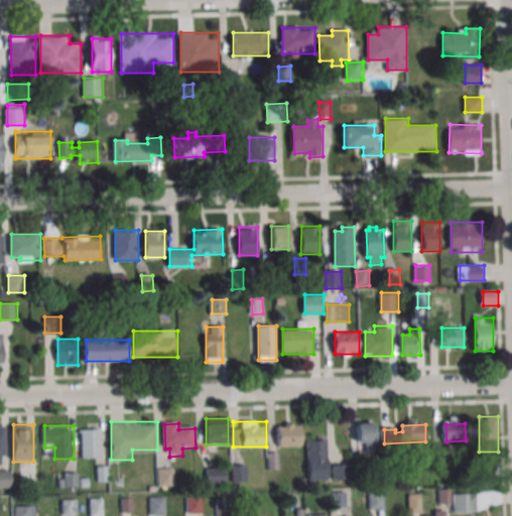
[(360,426),(360,445),(367,445),(368,454),(377,454),(376,426),(360,426)]
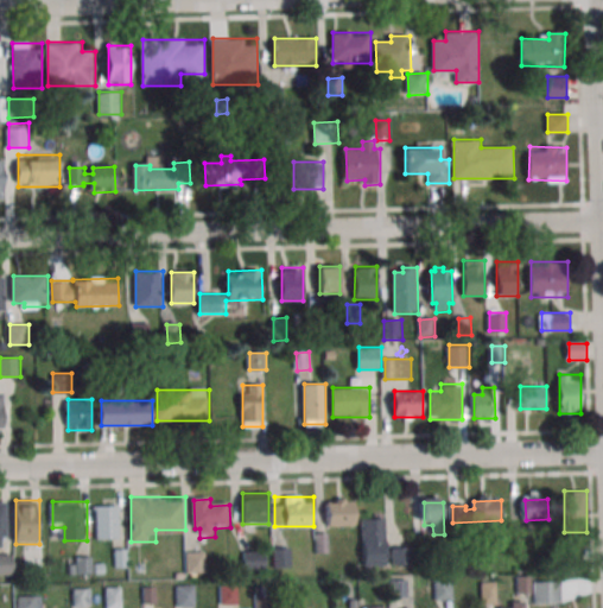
[(8,504),(0,504),(0,550),(5,550),(5,538),(10,538),(8,504)]
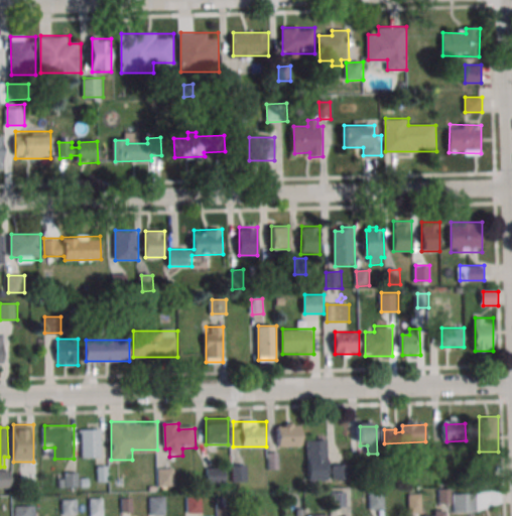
[(103,458),(103,427),(83,427),(83,458),(103,458)]
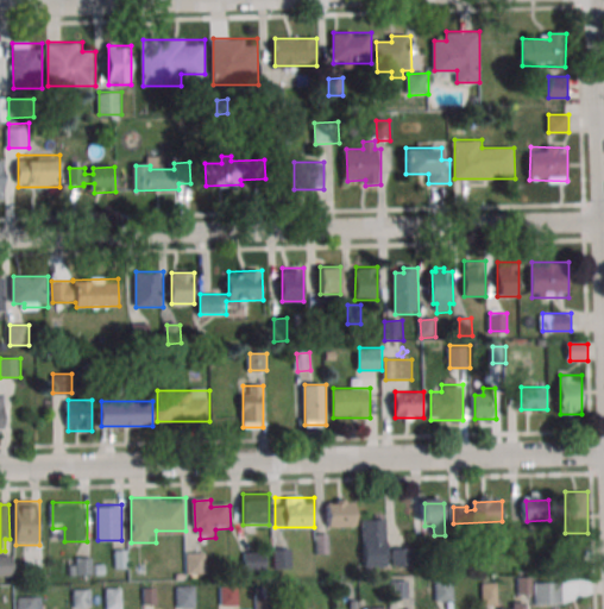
[(329,506),(331,529),(358,528),(357,504),(329,506)]
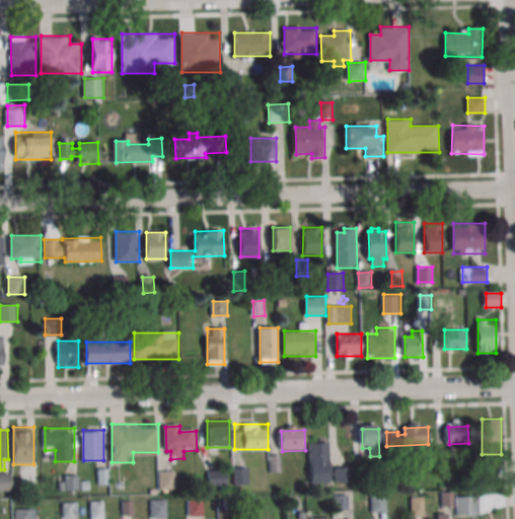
[(311,442),(311,482),(330,482),(330,442),(311,442)]
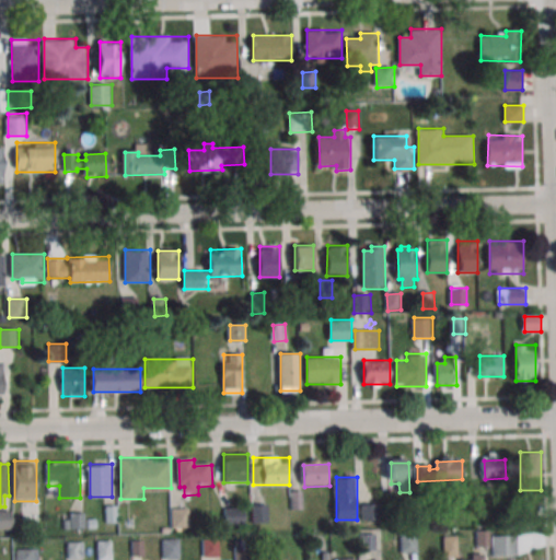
[(305,492),(305,511),(294,511),(293,493),(305,492)]
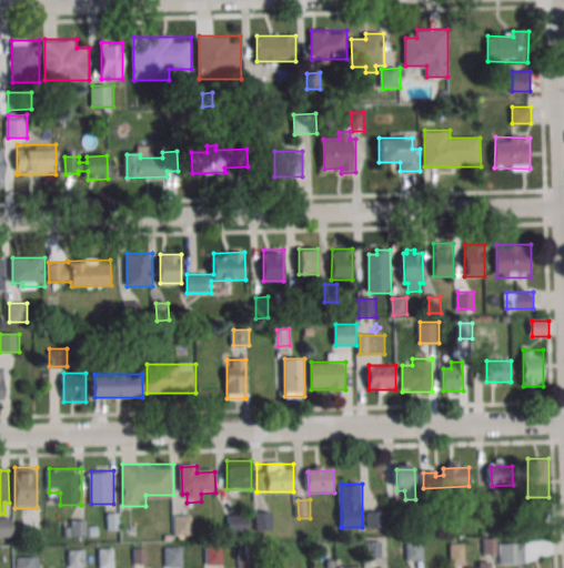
[(546,523),(546,511),(526,511),(527,524),(546,523)]
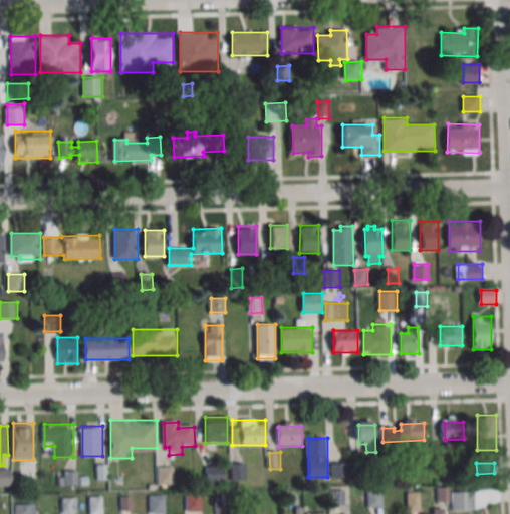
[(248,464),(248,481),(234,481),(234,464),(248,464)]
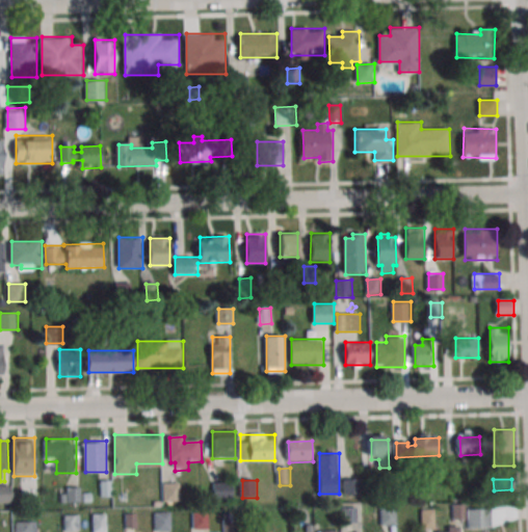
[(362,480),(362,495),(345,496),(345,481),(362,480)]
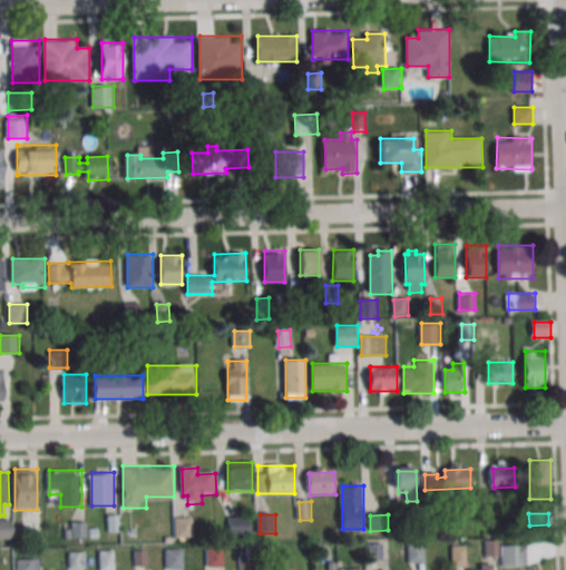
[(195,537),(195,516),(175,516),(175,537),(195,537)]
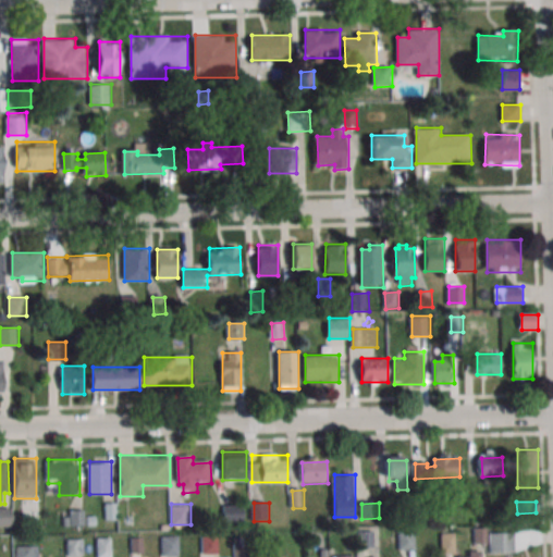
[(224,522),(245,522),(245,504),(224,504),(224,522)]
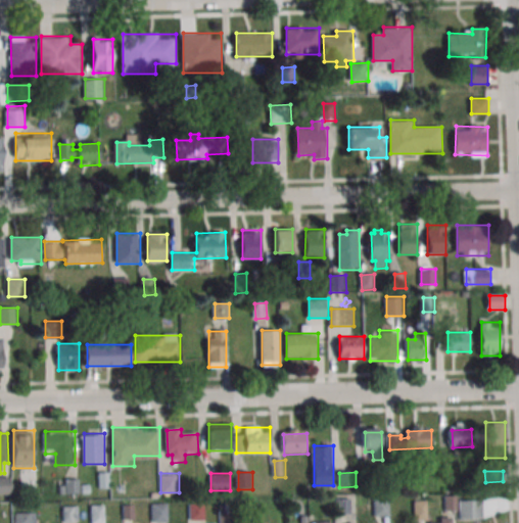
[(111,474),(112,489),(101,490),(100,474),(111,474)]
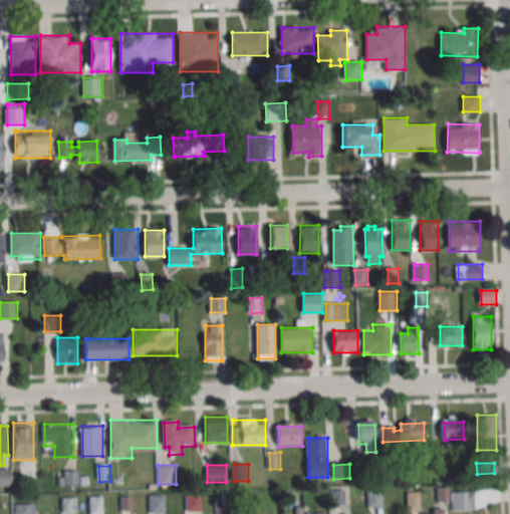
[(13,468),(0,468),(0,486),(13,486),(13,468)]
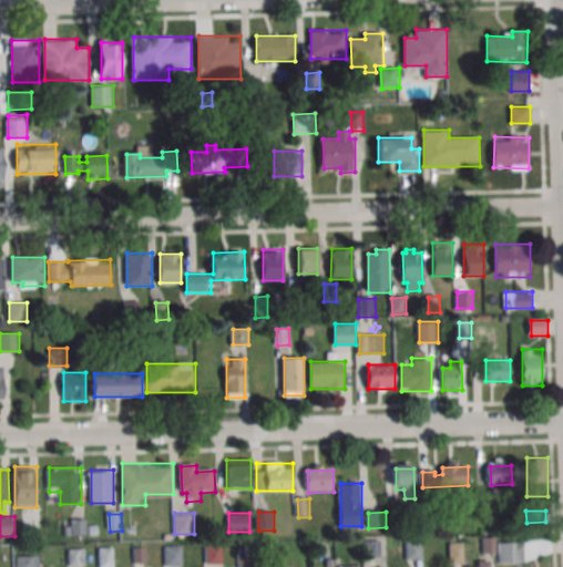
[(88,521),(89,537),(73,537),(73,527),(73,522),(88,521)]
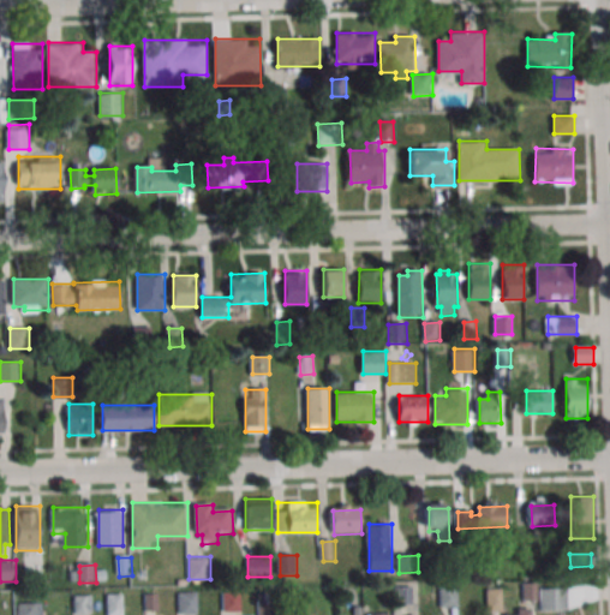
[(108,571),(108,583),(99,583),(99,571),(108,571)]
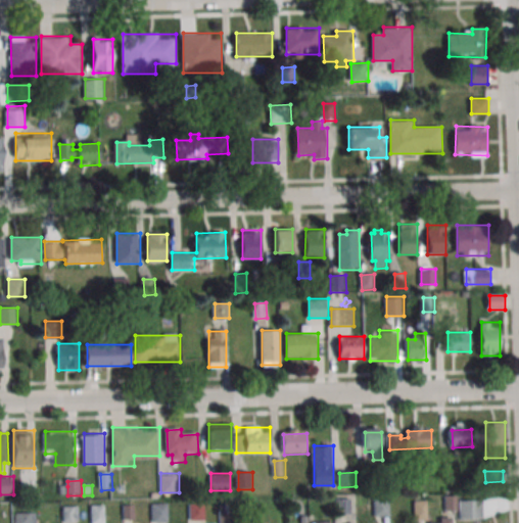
[(459,510),(459,495),(449,495),(449,510),(459,510)]
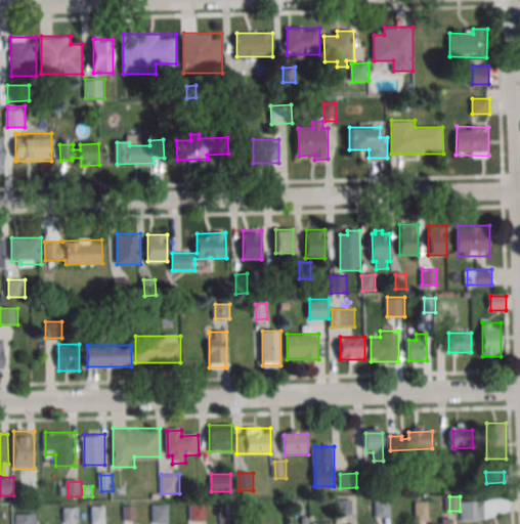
[(377,498),(377,518),(391,518),(391,498),(377,498)]
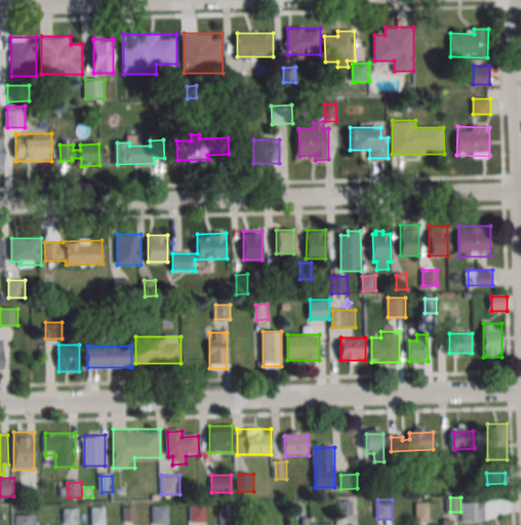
[(354,517),(353,501),(339,501),(339,518),(354,517)]
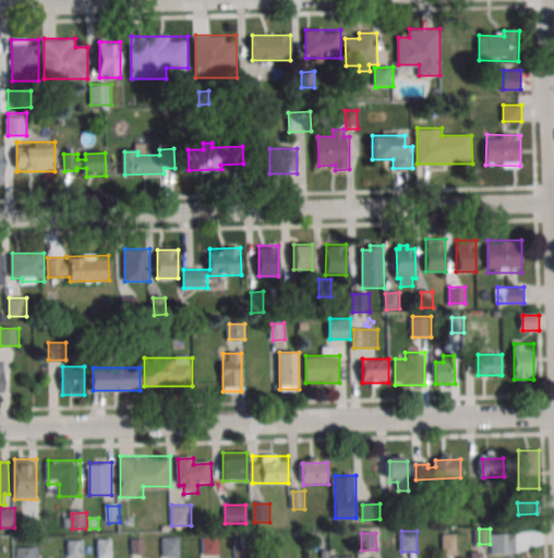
[(444,554),(458,554),(458,533),(444,533),(444,554)]
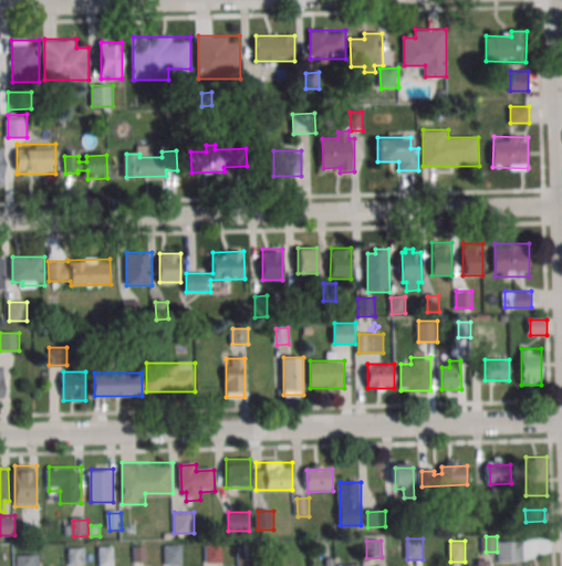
[(523,562),(523,541),(500,541),(501,562),(523,562)]
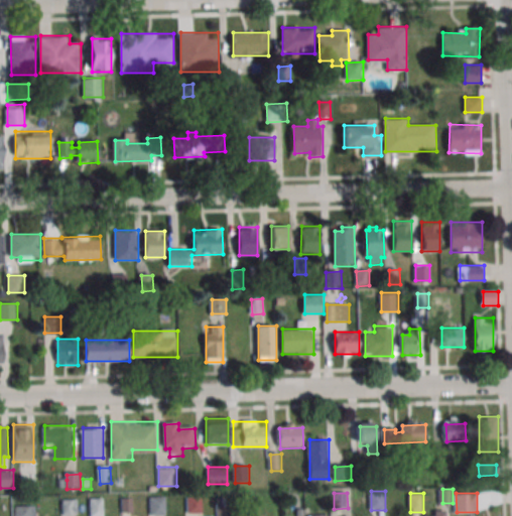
[(150,514),(166,514),(166,496),(150,496),(150,514)]
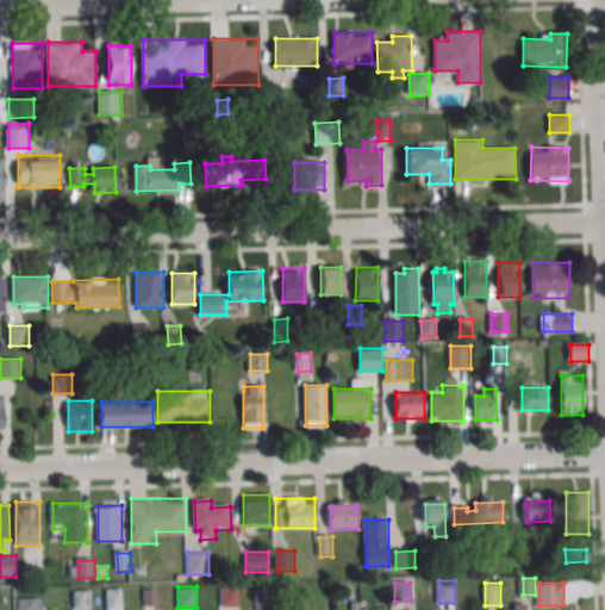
[(124,609),(124,587),(108,587),(108,609),(124,609)]
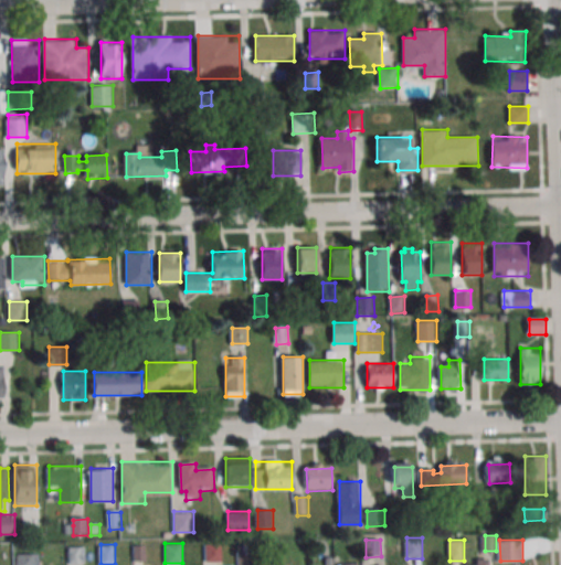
[(207,561),(221,561),(221,544),(207,544),(207,561)]
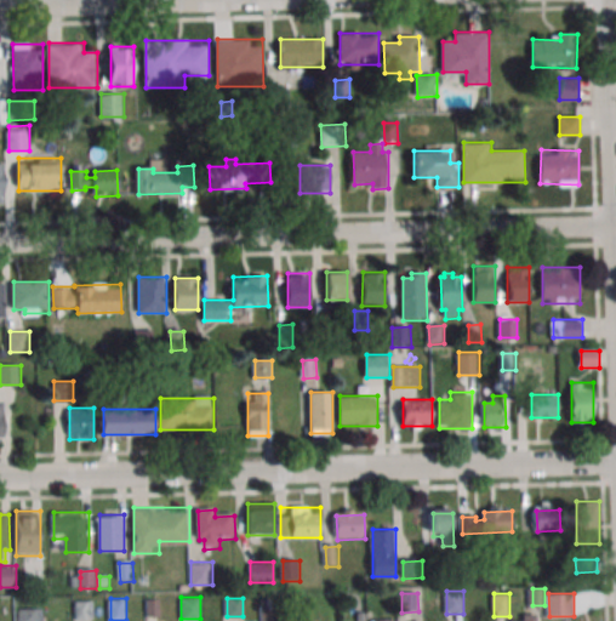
[(77,619),(96,619),(96,600),(77,600),(77,619)]
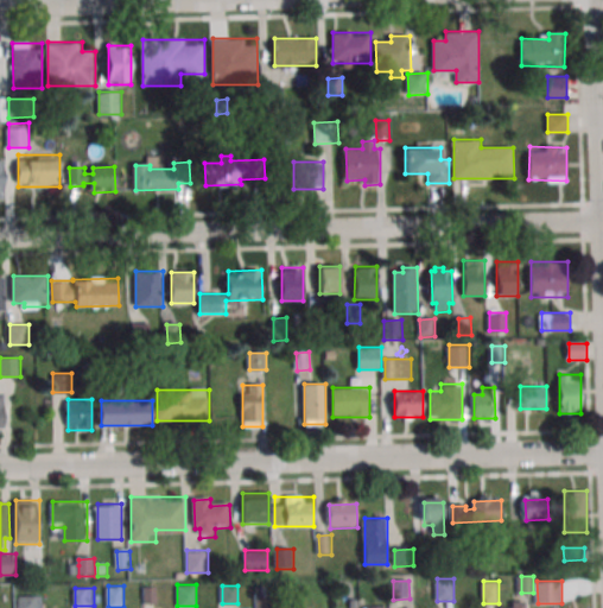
[(158,606),(158,588),(146,588),(146,606),(158,606)]
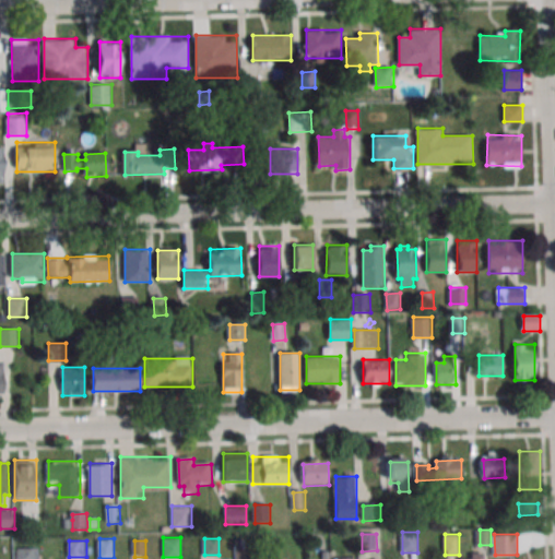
[(19,547),(19,558),(40,558),(40,547),(19,547)]
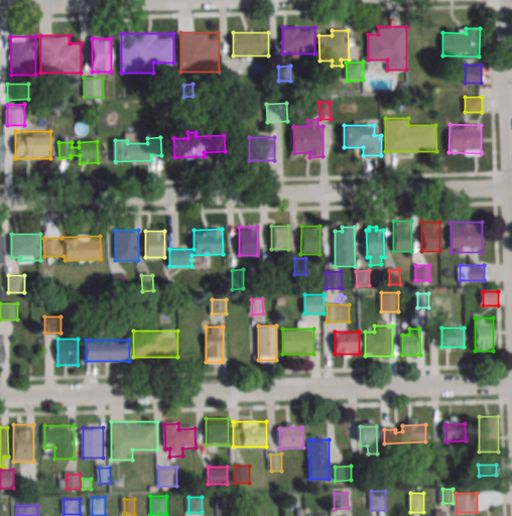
[(229,515),(229,505),(219,506),(219,515),(229,515)]
